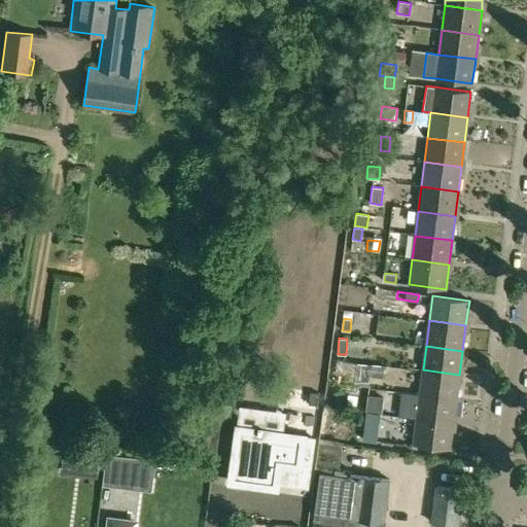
[(423,370),(419,395),(456,400),(459,375),(423,370)]
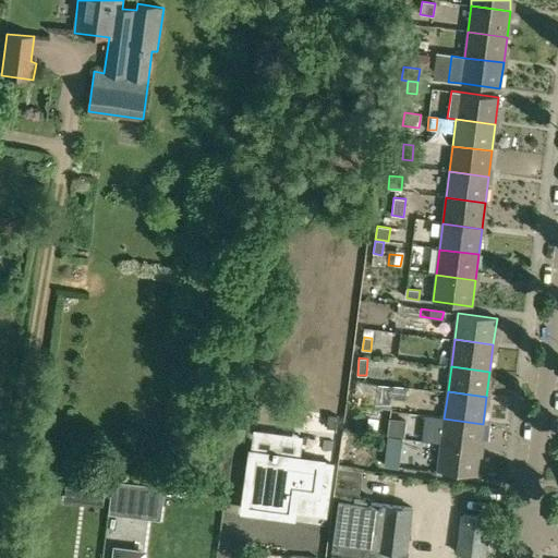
[(411,420),(389,416),(387,436),(409,438),(411,420)]
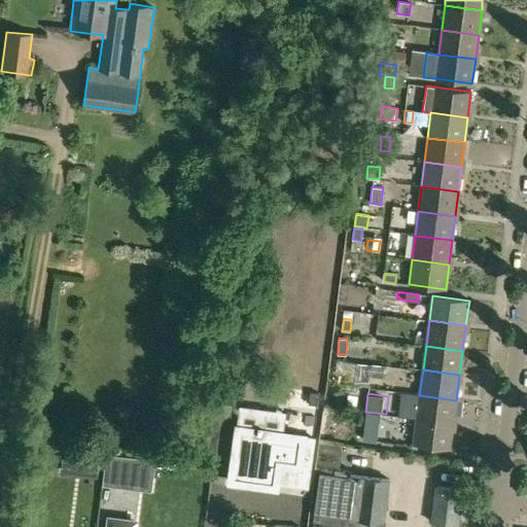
[(419,395),(416,419),(453,424),(456,400),(419,395)]
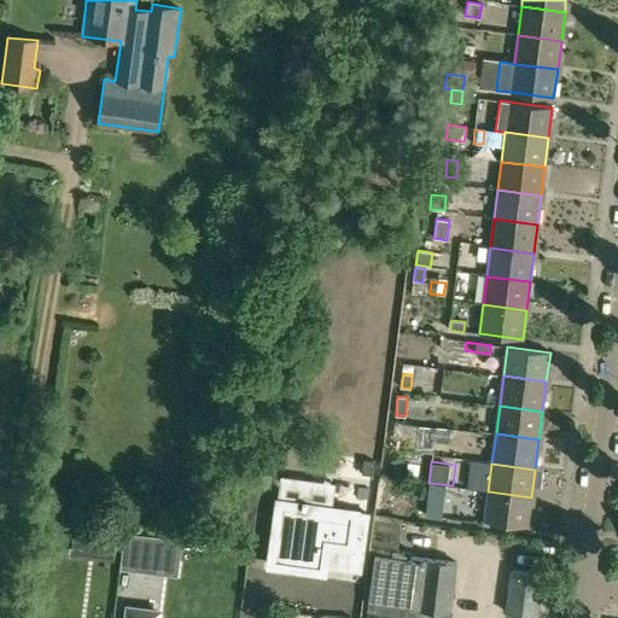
[(324,572),(324,567),(327,544),(363,549),(368,514),(331,508),(334,484),(281,477),(269,565),(324,572)]
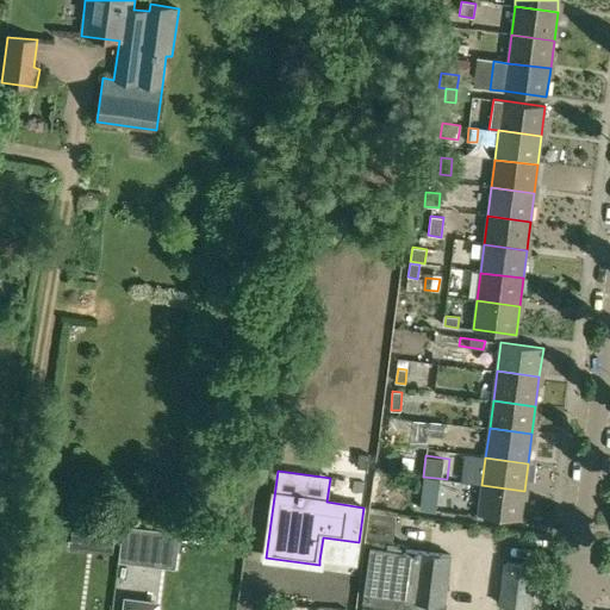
[(481,485),(478,515),(521,520),(524,491),(481,485)]
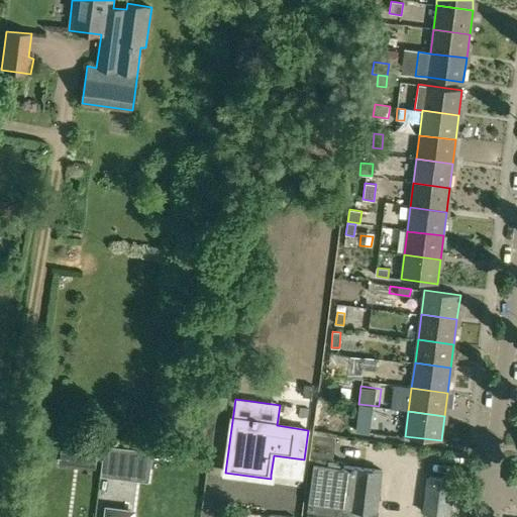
[(104,444),(100,475),(131,479),(134,448),(104,444)]
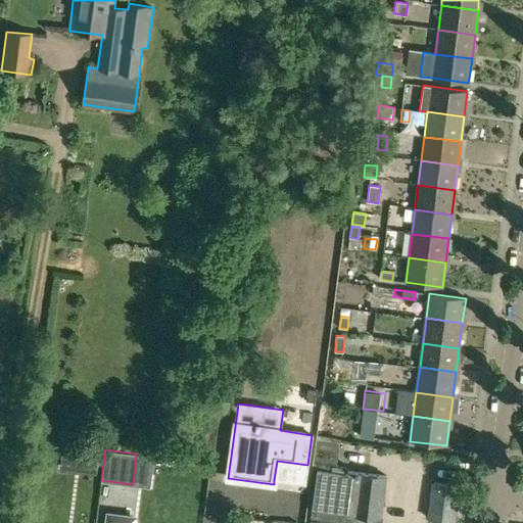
[(87,453),(85,472),(97,473),(99,454),(87,453)]
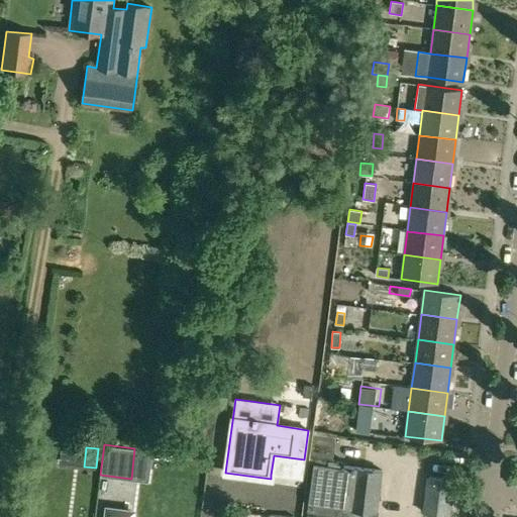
[(342,466),(342,468),(314,462),(308,504),(348,510),(347,516),(376,516),(375,514),(377,513),(383,471),(342,466)]
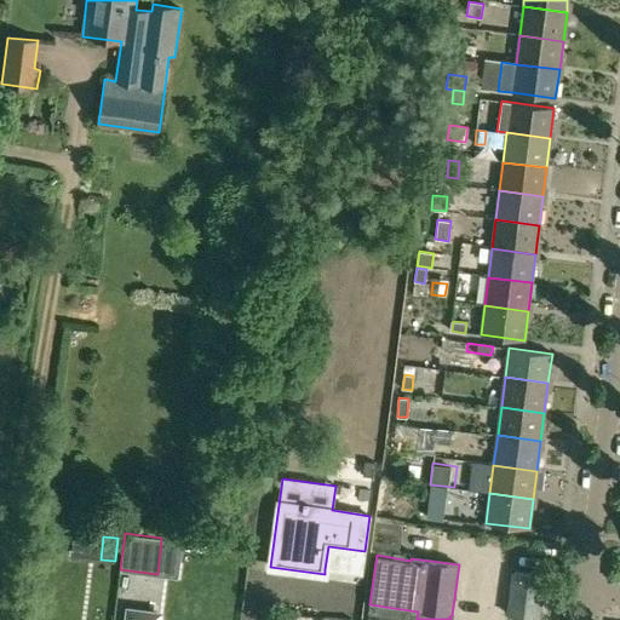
[(554,577),(515,572),(509,614),(539,619),(543,589),(552,590),(554,577)]
